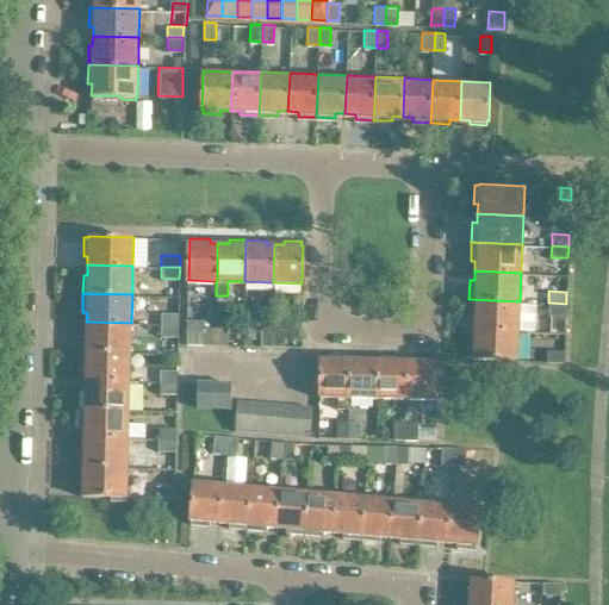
[(517,330),(520,301),(468,299),(467,318),(472,318),(472,328),(517,330)]
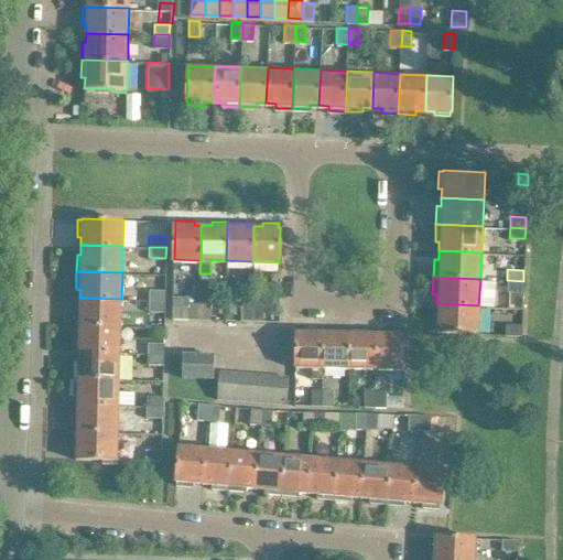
[(245,279),(245,295),(267,295),(267,280),(245,279)]
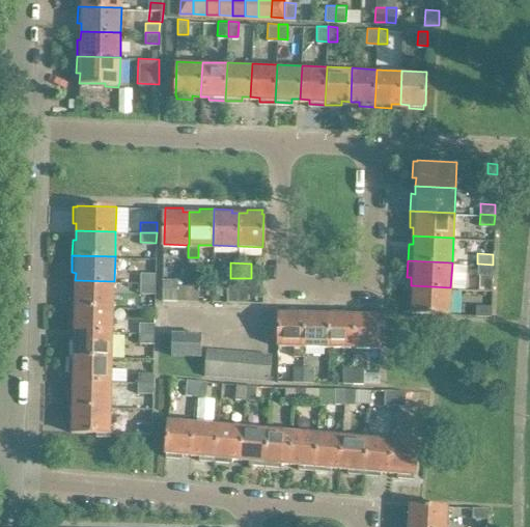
[(492,274),(493,265),(478,264),(477,273),(492,274)]
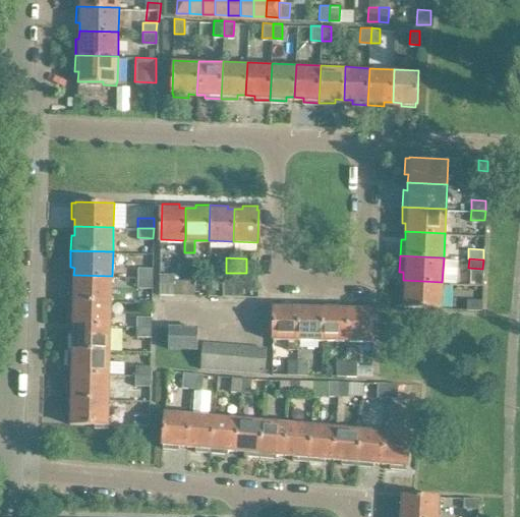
[(152,267),(137,266),(136,276),(152,277),(152,267)]
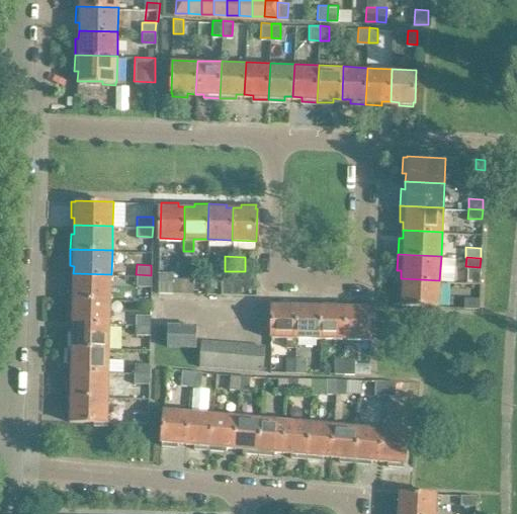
[(182,292),(182,277),(172,277),(172,271),(158,270),(157,291),(182,292)]
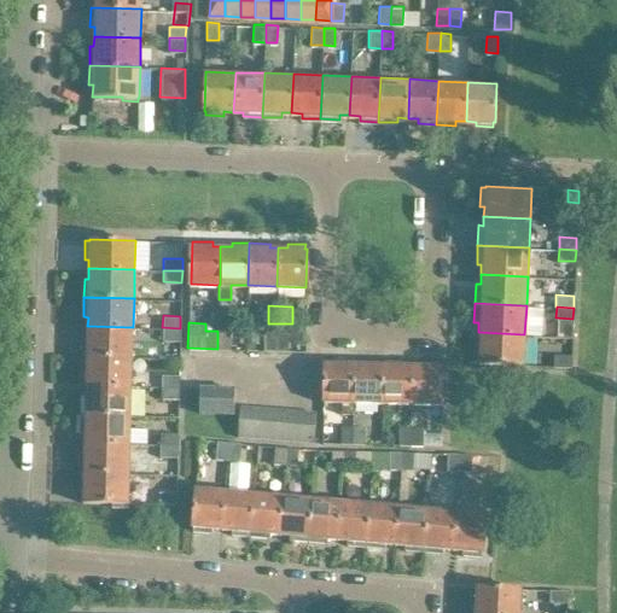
[(133,356),(133,327),(87,326),(87,337),(82,337),(82,355),(133,356)]
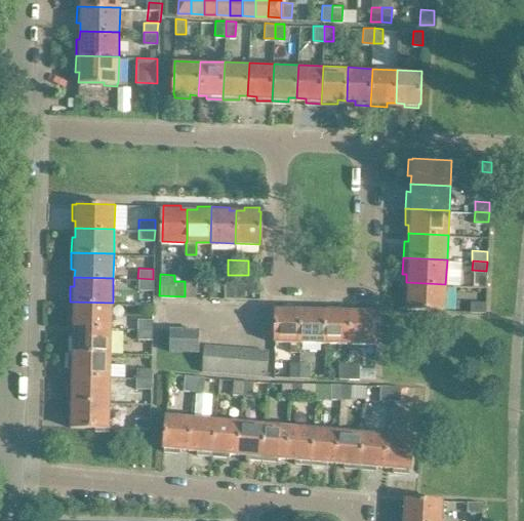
[(153,288),(153,279),(137,278),(137,288),(153,288)]
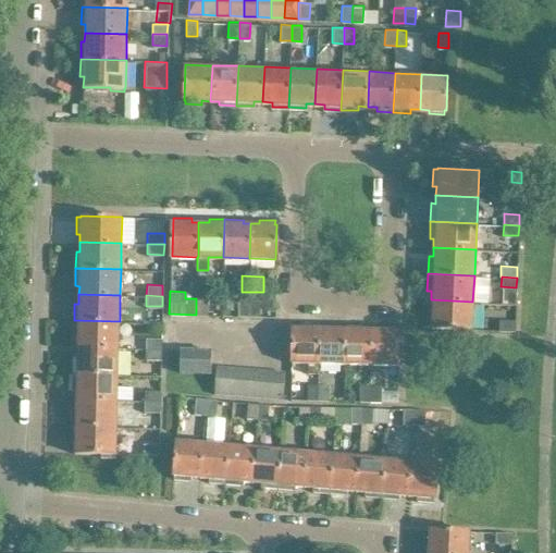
[(207,298),(196,298),(196,315),(207,315),(207,298)]
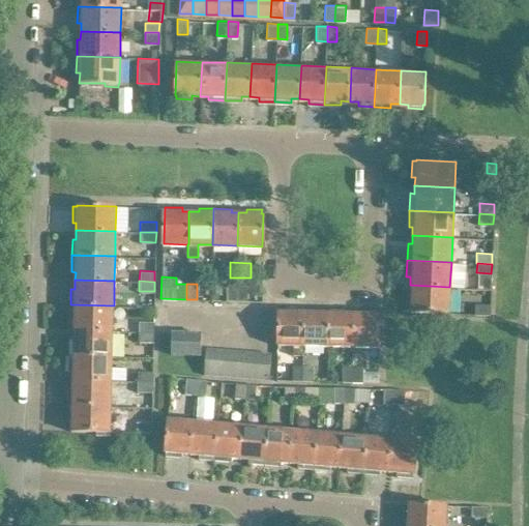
[(236,300),(236,285),(227,284),(226,299),(236,300)]
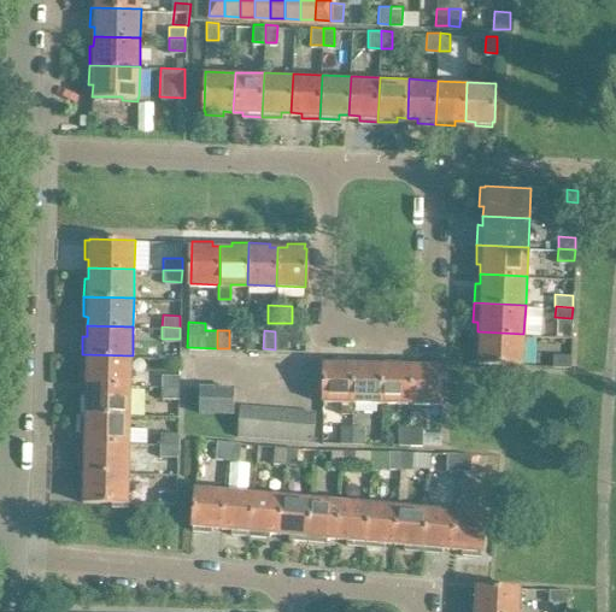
[(287,331),(275,331),(275,349),(287,349),(287,331)]
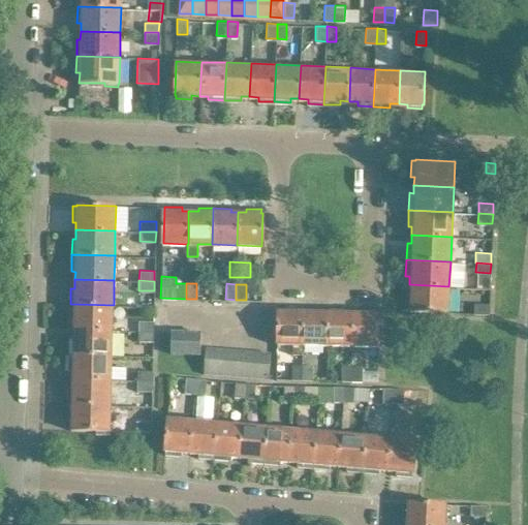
[(447,311),(448,286),(409,284),(408,292),(405,292),(404,308),(408,308),(408,310),(447,311)]
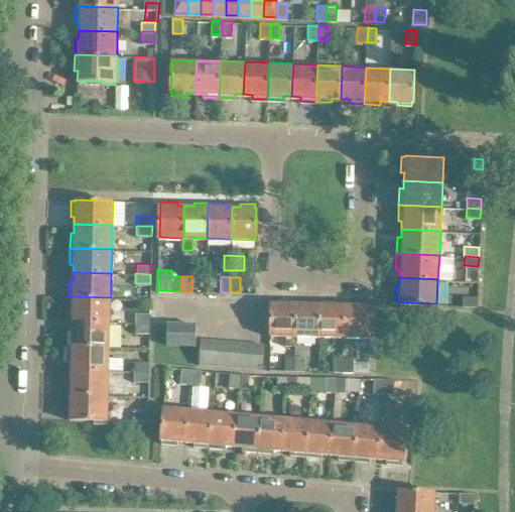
[(477,306),(478,295),(463,295),(462,305),(477,306)]
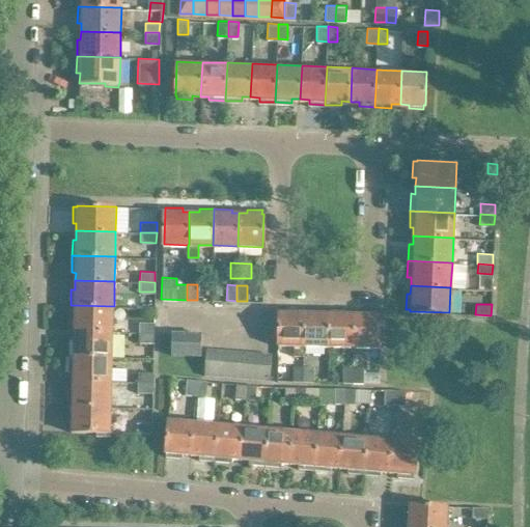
[(113,332),(114,306),(71,305),(71,323),(74,323),(74,331),(113,332)]
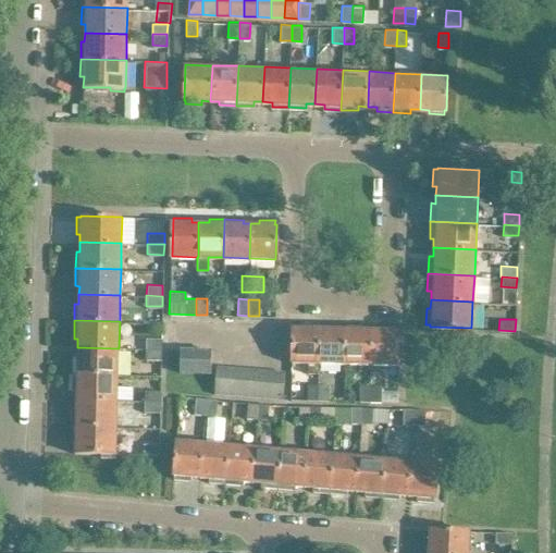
[(319,364),(319,329),(310,329),(310,324),(293,323),(292,363),(308,364),(307,372),(318,372),(319,364)]
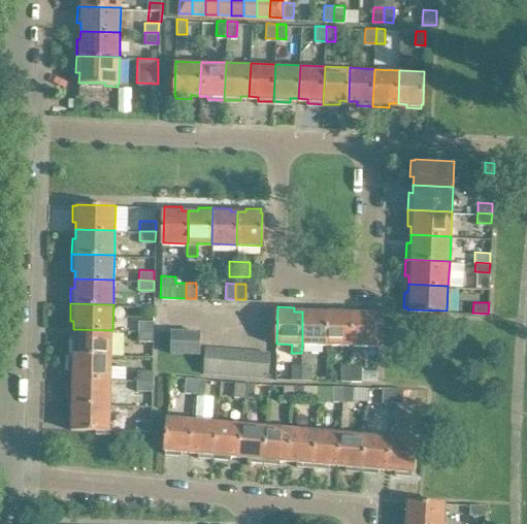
[(326,345),(327,308),(310,307),(310,312),(302,312),(302,345),(326,345)]
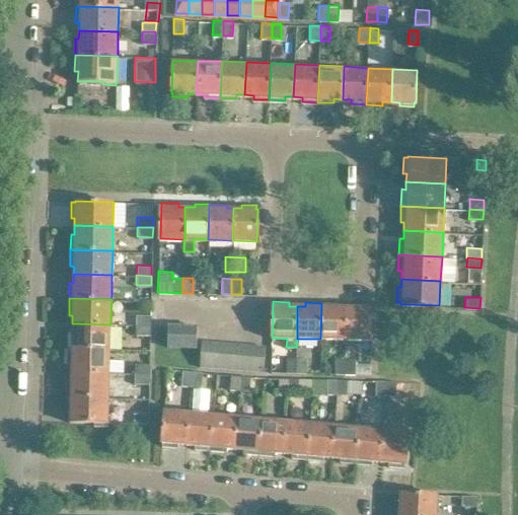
[(345,339),(346,307),(338,307),(338,303),(321,303),(320,339),(345,339)]
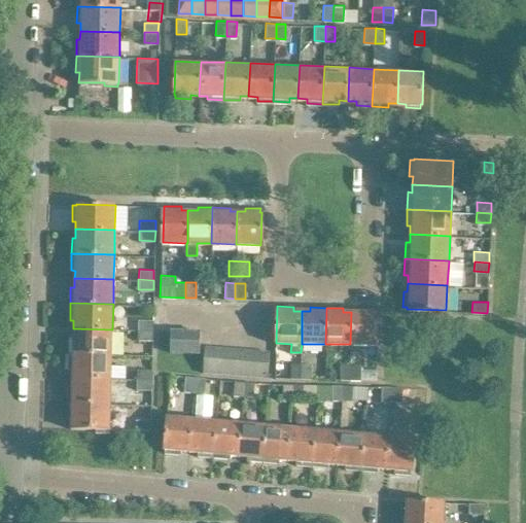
[(375,312),(375,308),(360,308),(360,312),(351,312),(350,344),(376,344),(377,312),(375,312)]
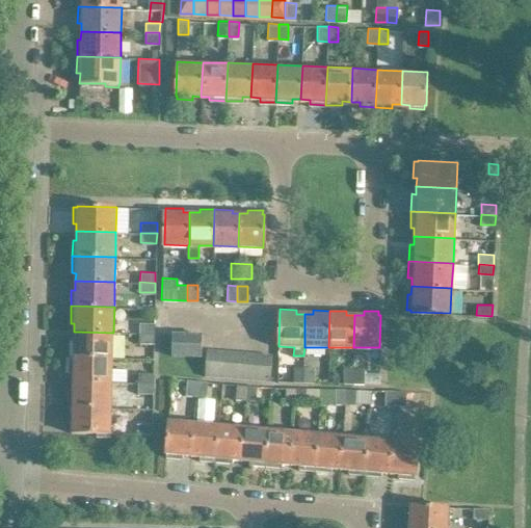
[(138,322),(138,332),(154,333),(155,322),(138,322)]
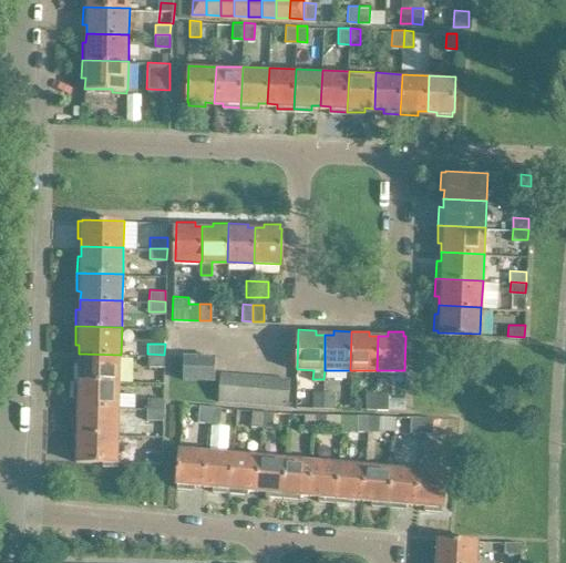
[(120,381),(121,355),(79,354),(79,364),(75,362),(74,380),(120,381)]
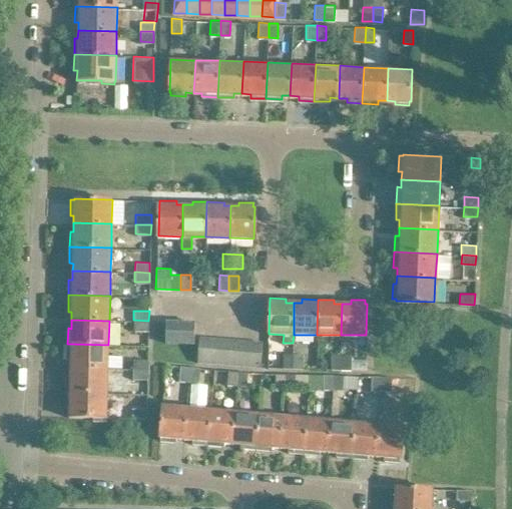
[(148,330),(148,321),(133,320),(133,330),(148,330)]
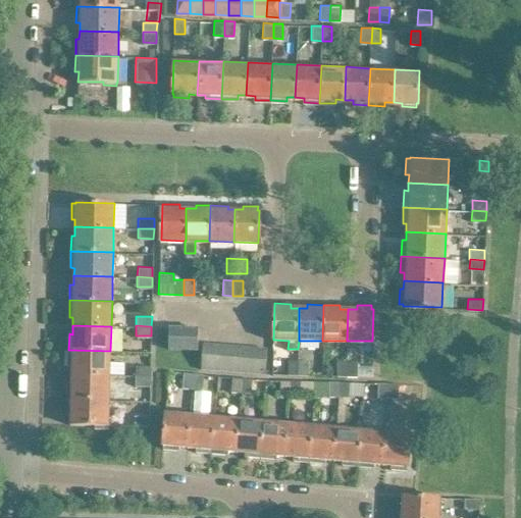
[(199,348),(200,327),(170,326),(169,347),(199,348)]
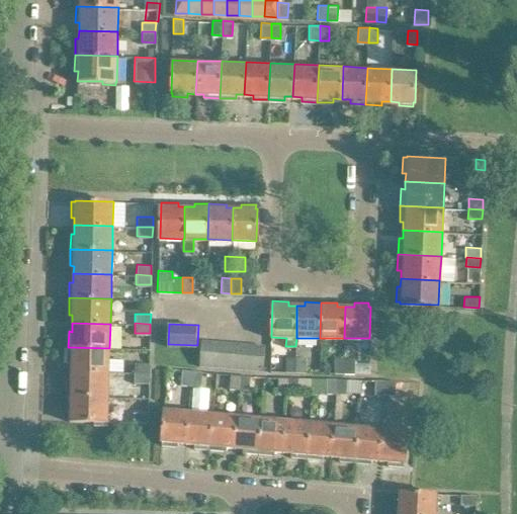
[(213,365),(214,340),(202,339),(200,364),(213,365)]
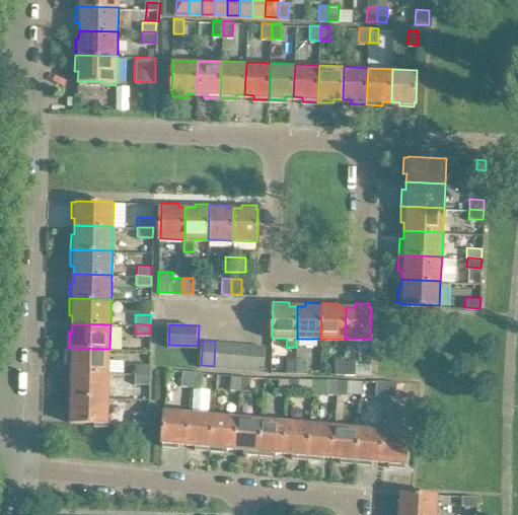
[(226,367),(228,342),(215,341),(214,366),(226,367)]
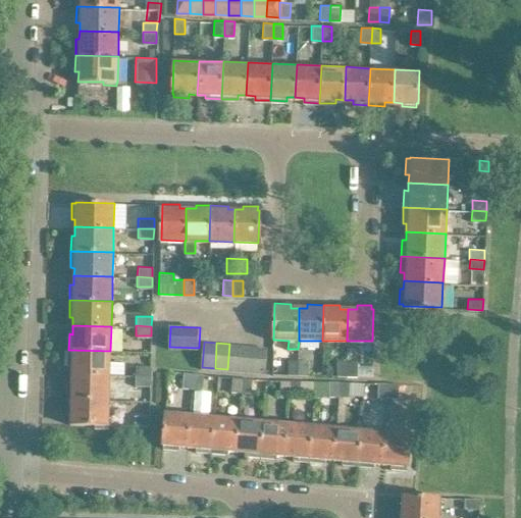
[(240,370),(242,345),(229,344),(227,369),(240,370)]
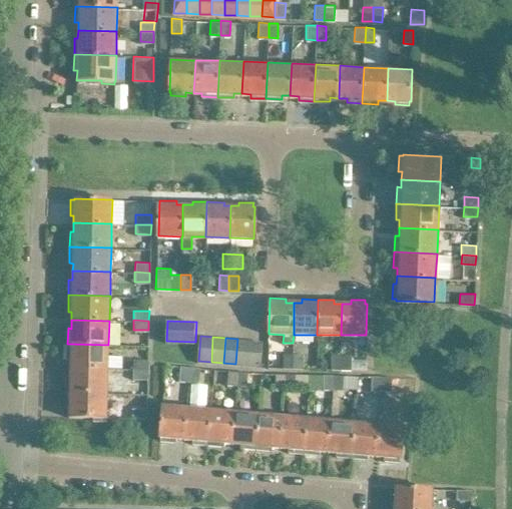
[(248,365),(249,340),(237,339),(235,364),(248,365)]
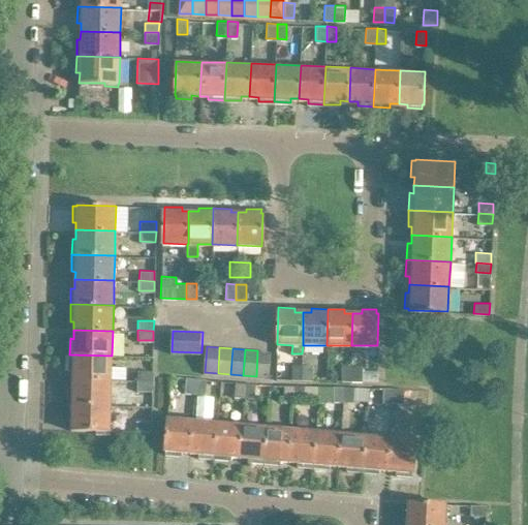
[(269,377),(271,352),(257,350),(256,376),(269,377)]
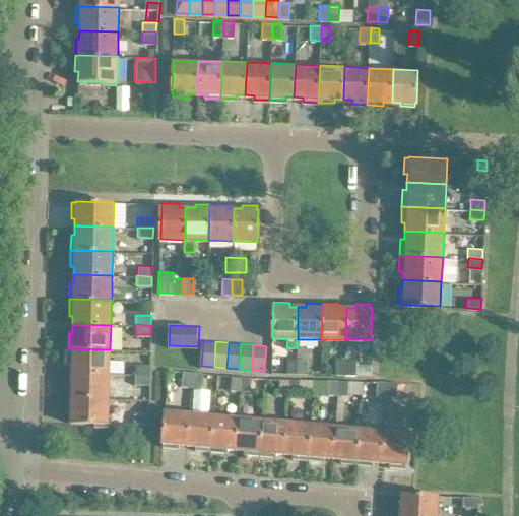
[(68,348),(68,365),(71,365),(71,373),(110,374),(110,371),(122,371),(122,361),(110,360),(110,349),(68,348)]
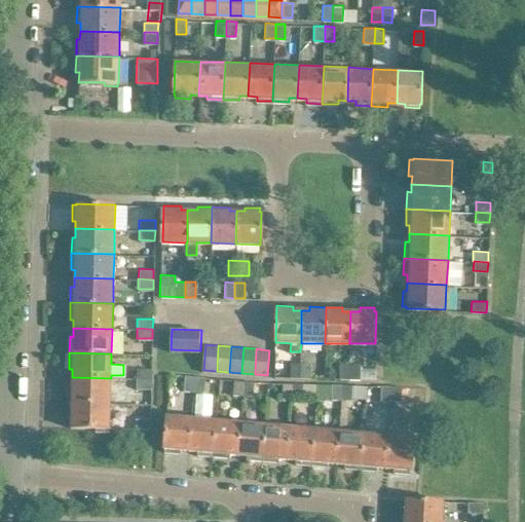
[(300,376),(300,362),(290,362),(290,376),(300,376)]
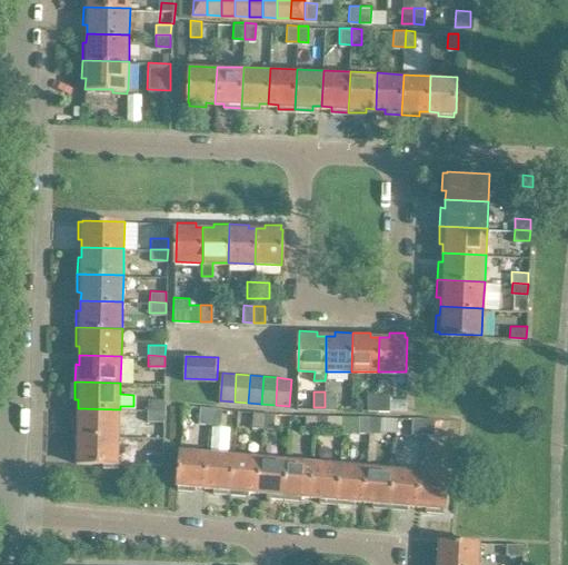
[(336,392),(325,392),(325,407),(335,408),(336,392)]
